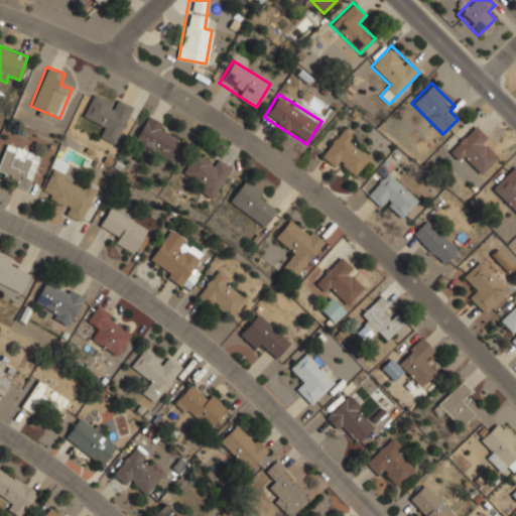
[(114,143),(131,107),(114,99),(111,104),(92,95),(82,116),(101,125),(97,135),(114,143)]
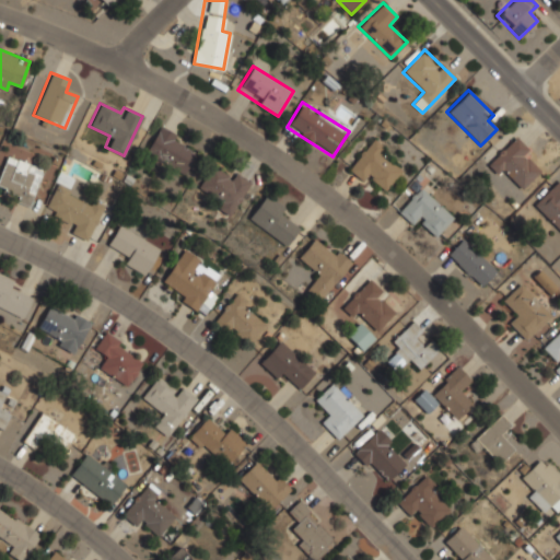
[(195,153),(184,148),(187,141),(160,126),(143,153),(183,175),(195,153)]
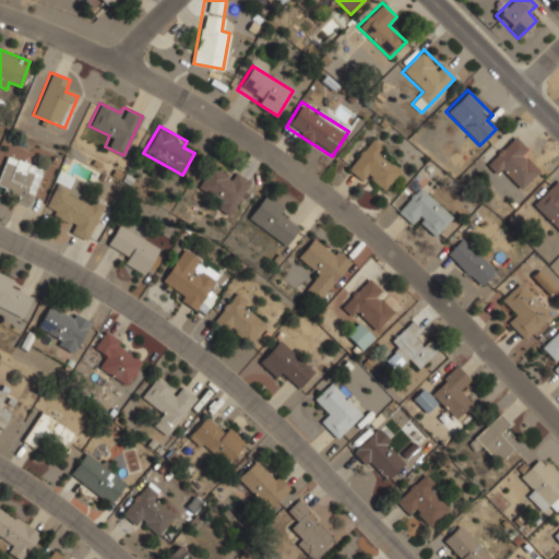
[(488,161),(518,191),(543,166),(513,135),(488,161)]
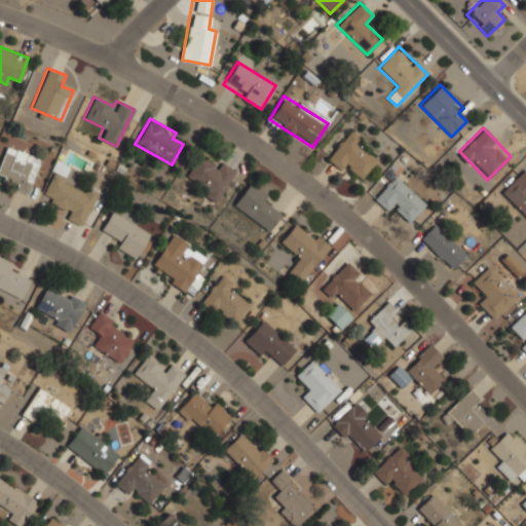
[(327,154),(354,183),(380,159),(352,130),(327,154)]
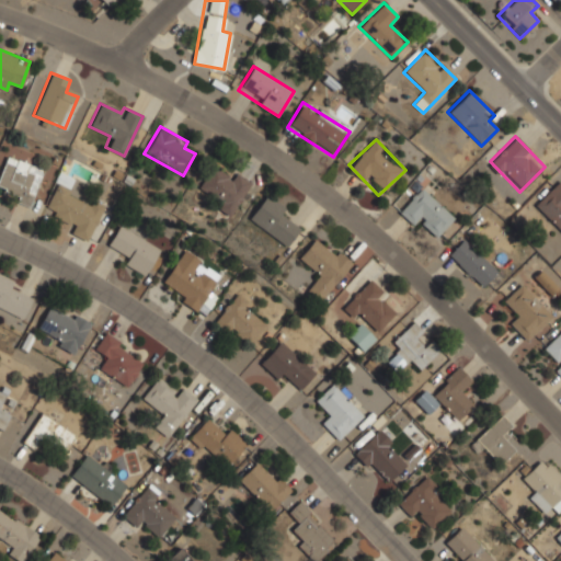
[(0,194),(27,204),(37,173),(3,162),(0,172),(0,194)]
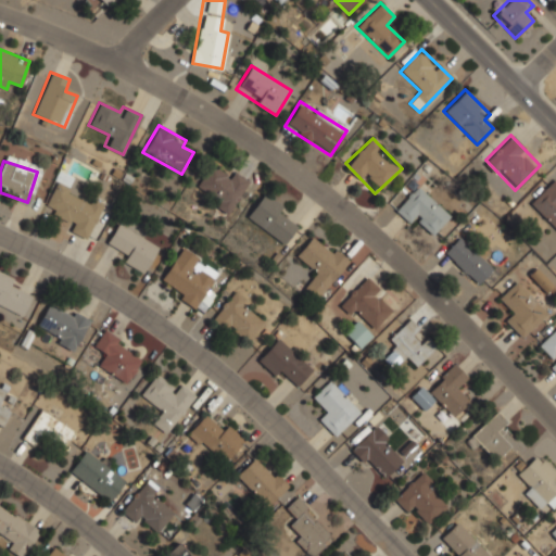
[(249,180),(231,171),(227,177),(209,166),(194,190),(229,212),(249,180)]
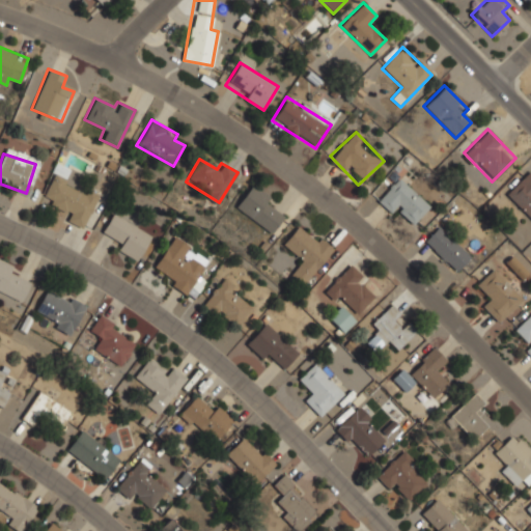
[(64,220),(84,228),(98,195),(64,182),(71,168),(55,162),(42,197),(68,208),(64,220)]
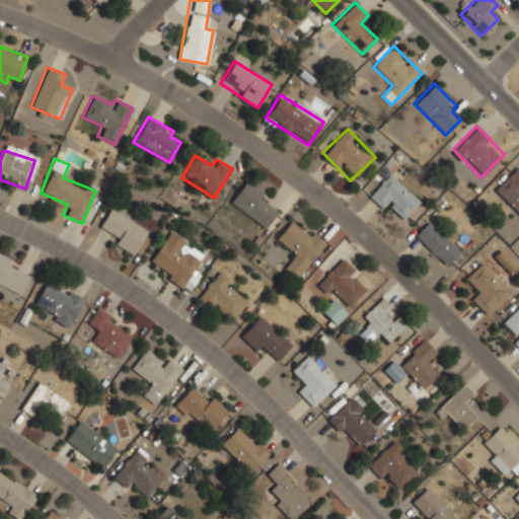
[(518,167),(517,165),(494,190),(518,215),(518,167)]
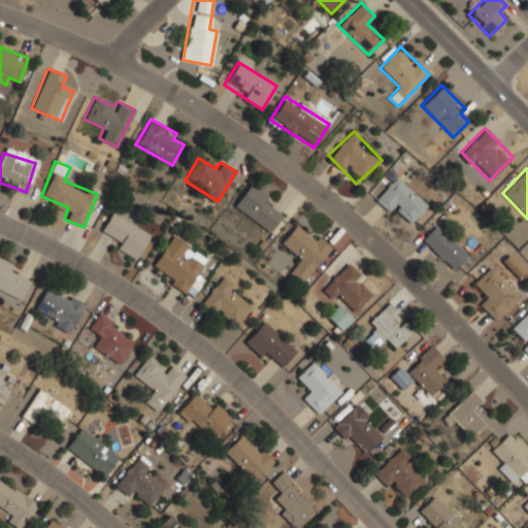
[(396,208),(411,222),(428,204),(395,175),(374,199),(391,213),(396,208)]
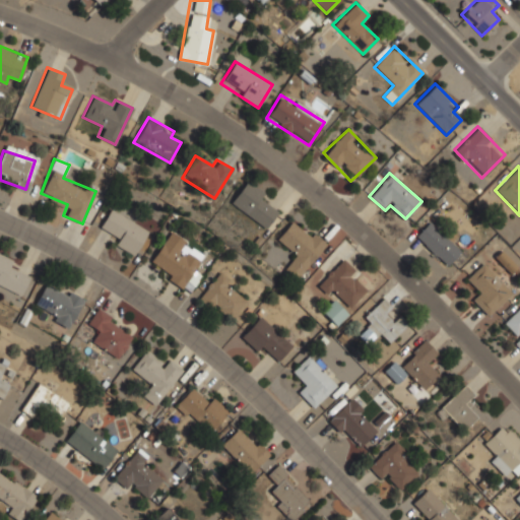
[(265,192),(245,179),(230,204),(266,228),(277,211),(260,200),(265,192)]
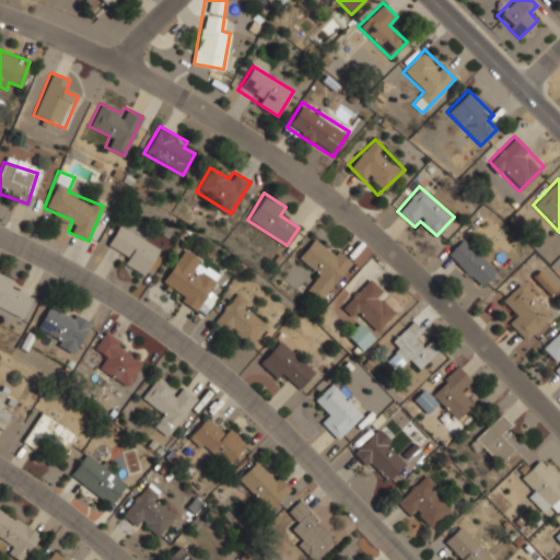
[(143,275),(160,248),(118,224),(108,242),(128,254),(123,263),(143,275)]
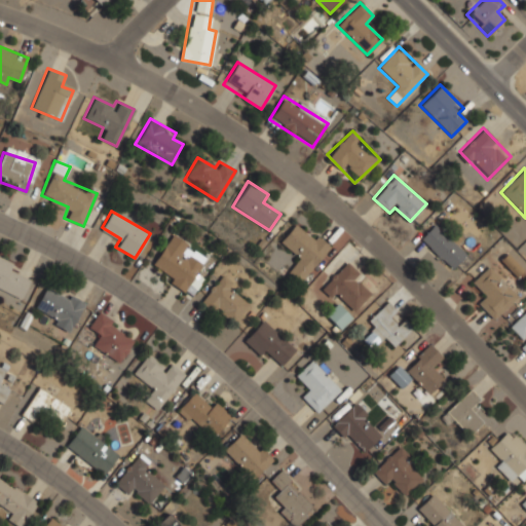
[(279,242),(298,255),(287,272),(303,284),(330,245),(295,221),(279,242)]
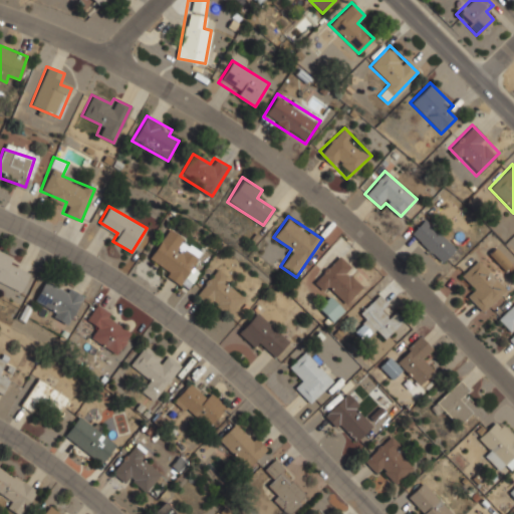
[(440,263),(455,248),(425,218),(410,233),(440,263)]
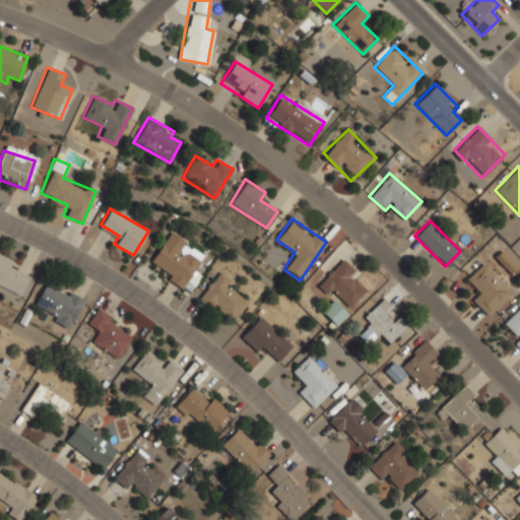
[(182,288),(206,254),(171,230),(146,264),(182,288)]
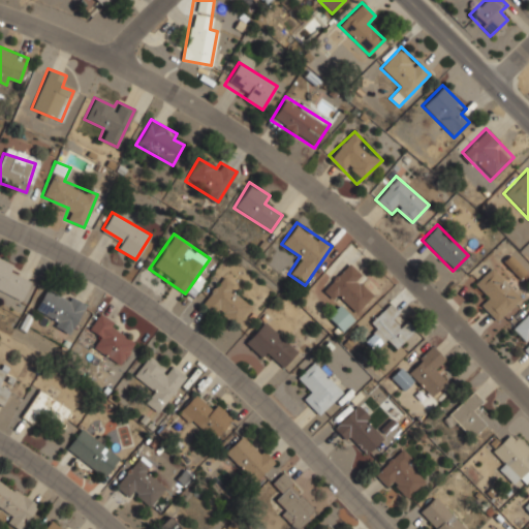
[(504,259),(518,278),(525,273),(511,254),(504,259)]
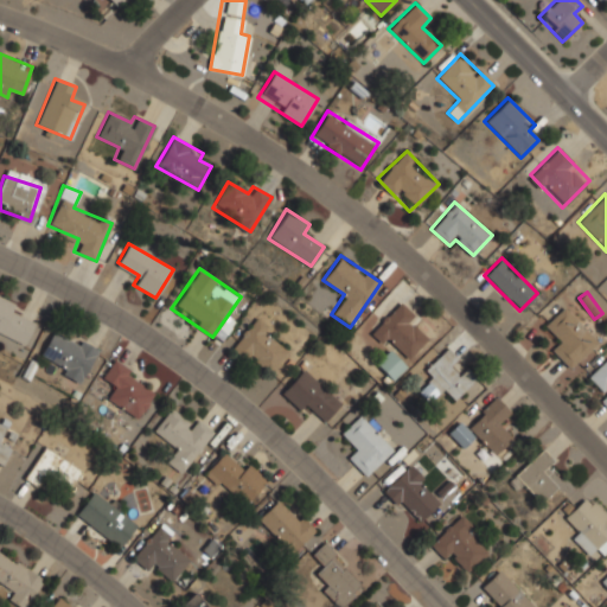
[(0,334),(25,344),(36,313),(0,299),(0,334)]
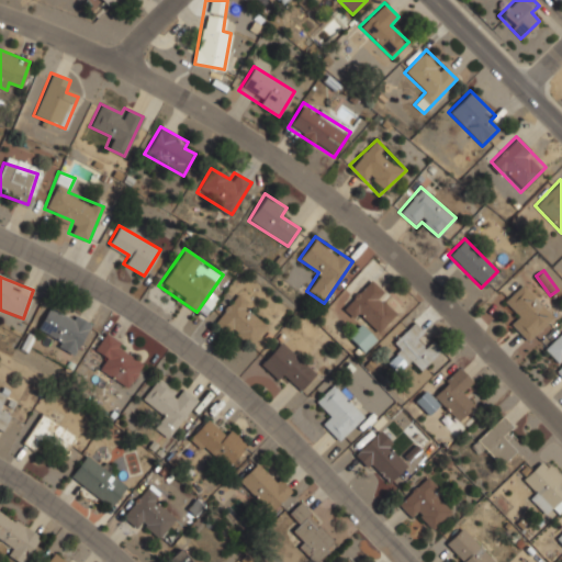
[(343,307),(359,324),(347,337),(363,351),(378,336),(375,335),(400,308),(368,280),(343,307)]
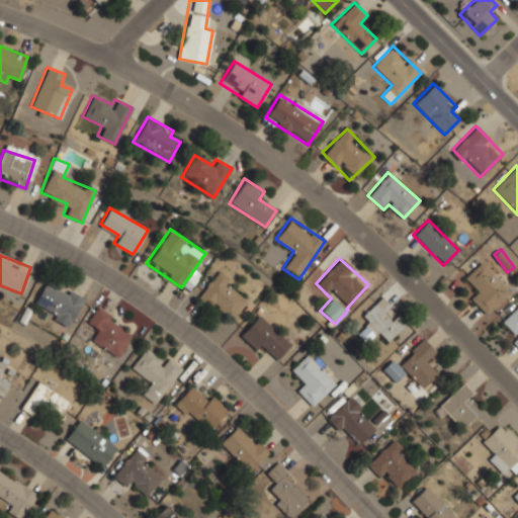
[(464,277),(479,292),(470,299),(485,315),(510,290),(482,261),(464,277)]
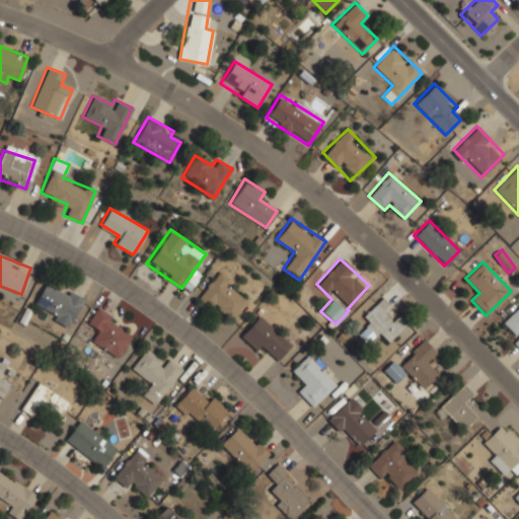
[(198,295),(227,321),(247,299),(219,273),(198,295)]
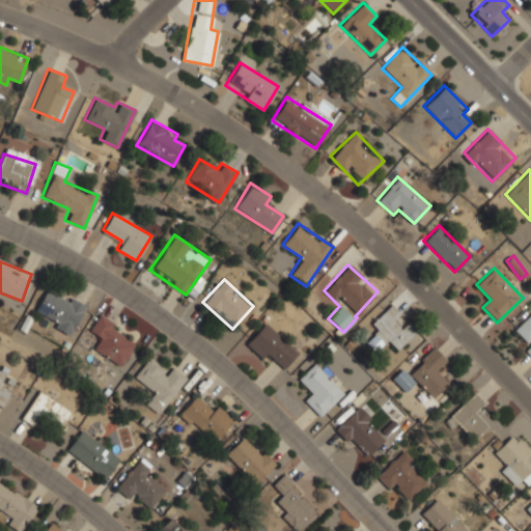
[(32,316),(72,334),(85,304),(46,286),(32,316)]
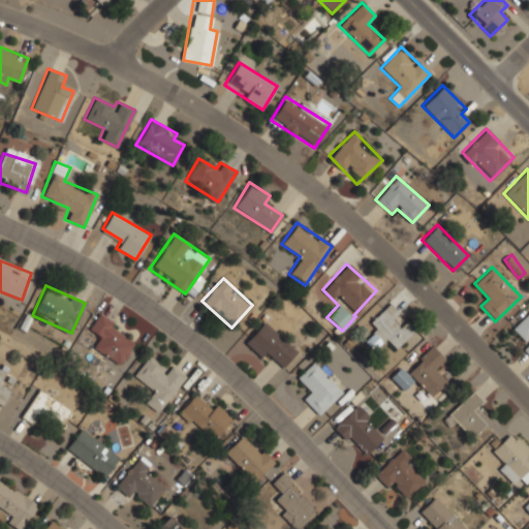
[(414,330),(389,304),(366,325),(393,352),(414,330)]
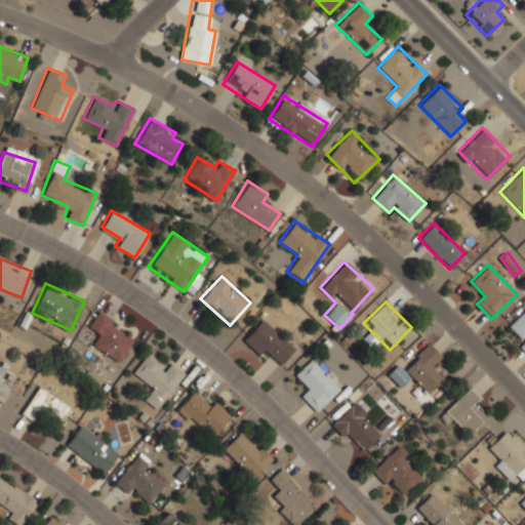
[(524,308),(509,324),(523,338),(517,346),(524,353),(524,308)]
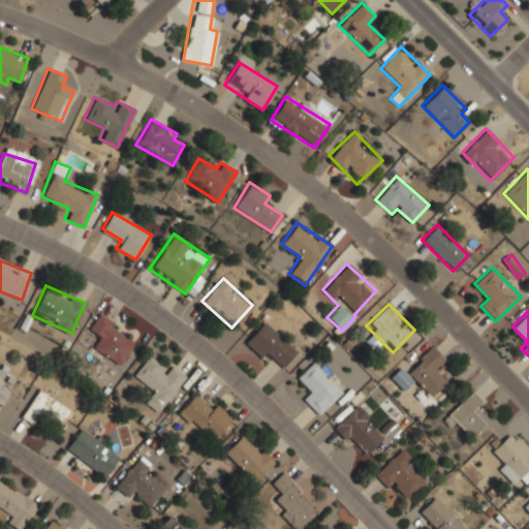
[(91,347),(119,365),(136,339),(98,314),(87,331),(97,337),(91,347)]
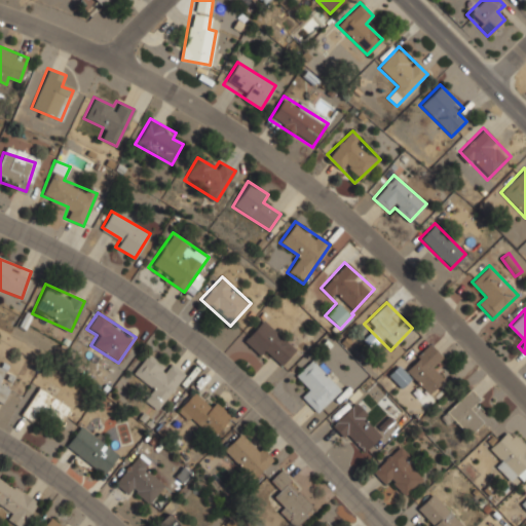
[(242,341),(261,358),(266,352),(282,366),(297,349),(262,318),(242,341)]
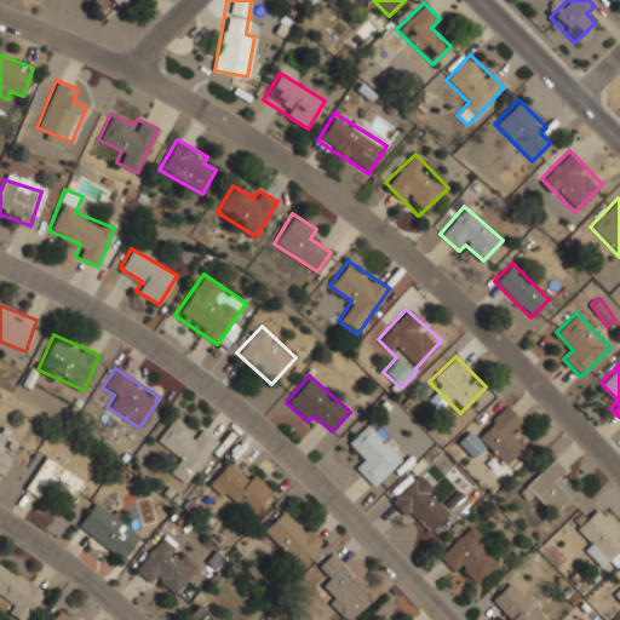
[(524,424),(506,405),(475,435),(495,455),(486,464),(495,474),(526,445),(515,432),(524,424)]
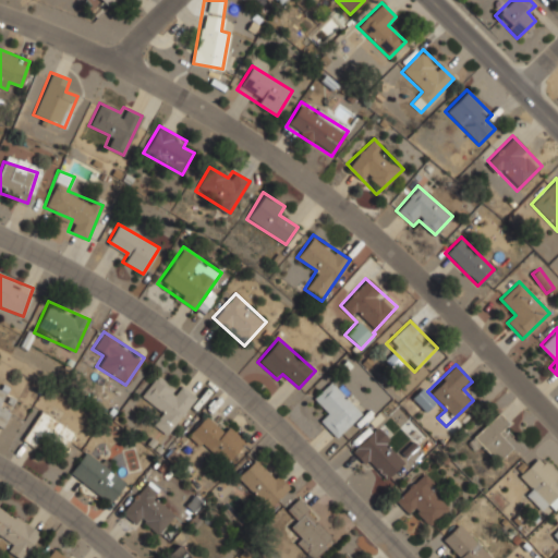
[(173,390),(154,376),(138,398),(158,412),(150,423),(168,436),(196,397),(178,385),(173,390)]
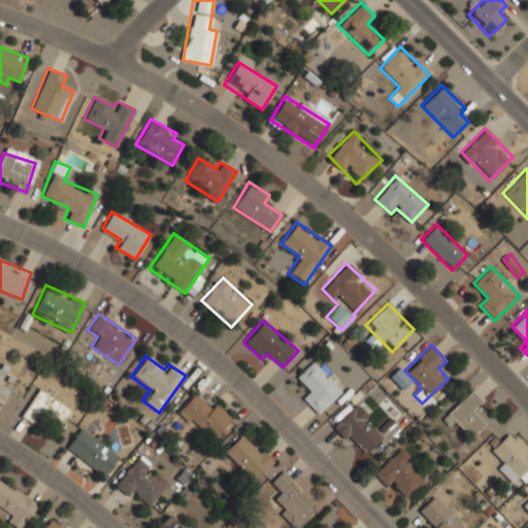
[(309,390),(301,398),(318,415),(343,389),(314,359),(296,376),(309,390)]
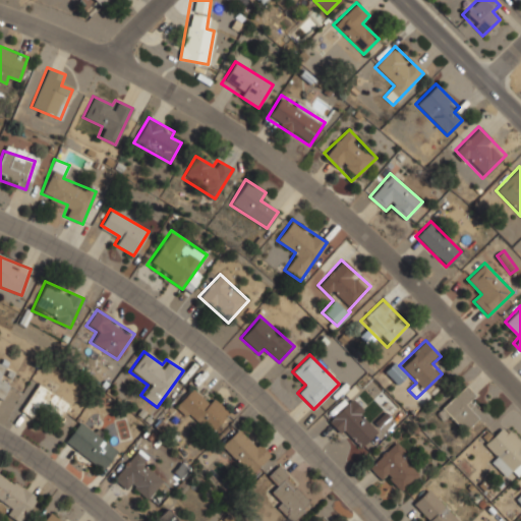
[(407,375),(395,362),(385,370),(397,385),(407,375)]
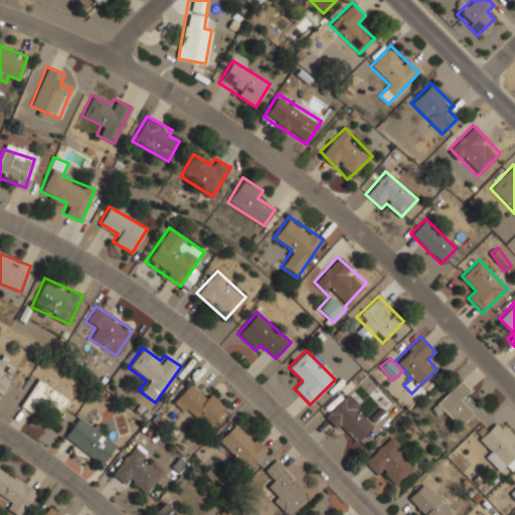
[(0,393),(2,394),(10,377),(1,373),(5,363),(0,360),(0,393)]
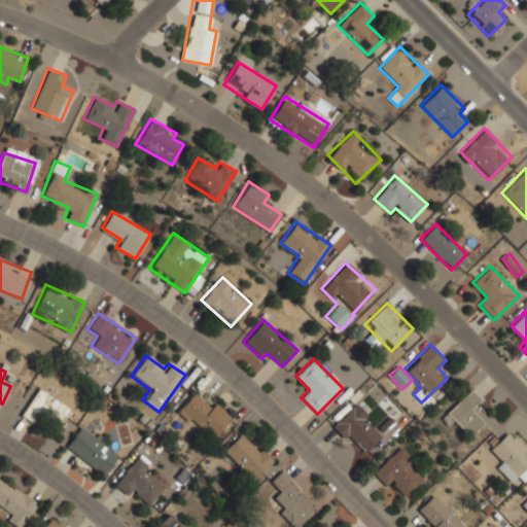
[(21,416),(36,425),(42,416),(60,426),(71,408),(38,387),(21,416)]
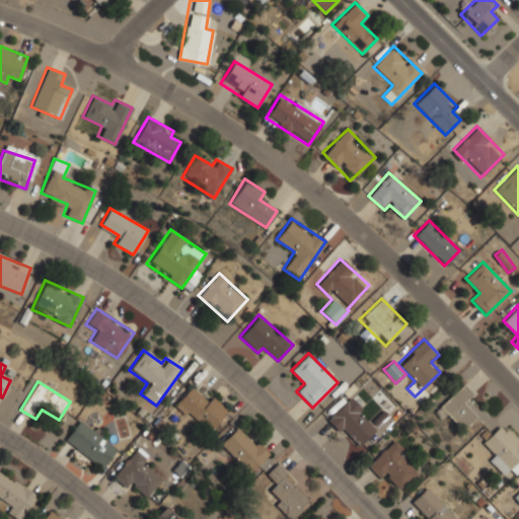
[(174,403),(203,432),(224,412),(196,382),(174,403)]
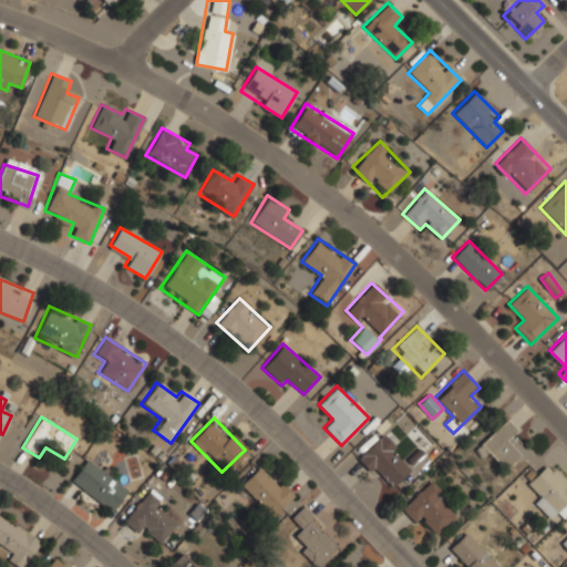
[(515,430),(507,420),(478,444),(502,471),(523,453),(507,435),(515,430)]
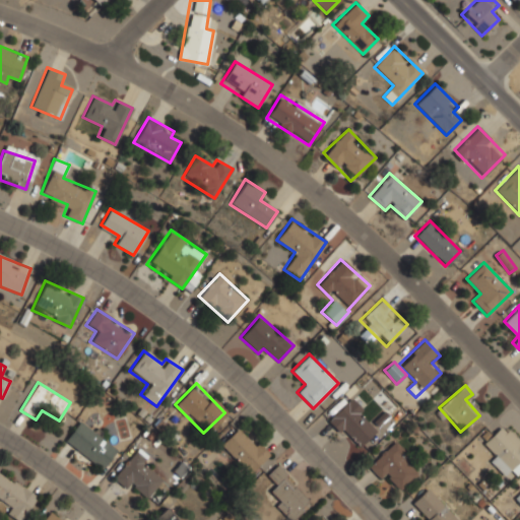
[(328,418),(355,449),(378,429),(350,398),(328,418)]
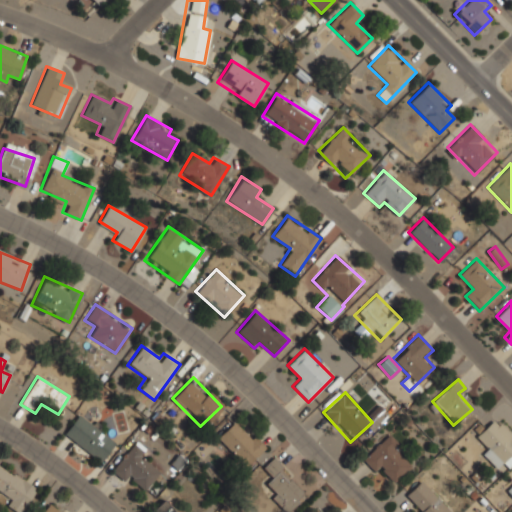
[(115,442),(78,414),(63,434),(100,462),(115,442)]
